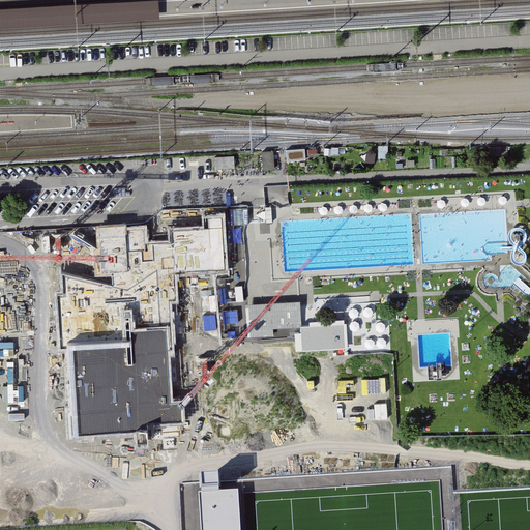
[(158,0),(125,0),(0,7),(0,27),(159,18),(158,0)]
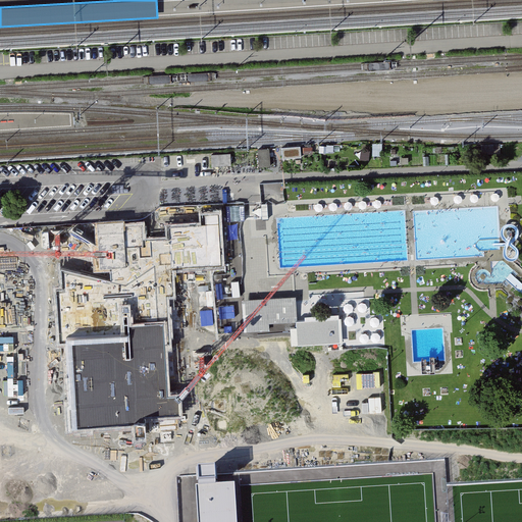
[(302,145),(283,145),(284,159),(302,158),(302,145)]
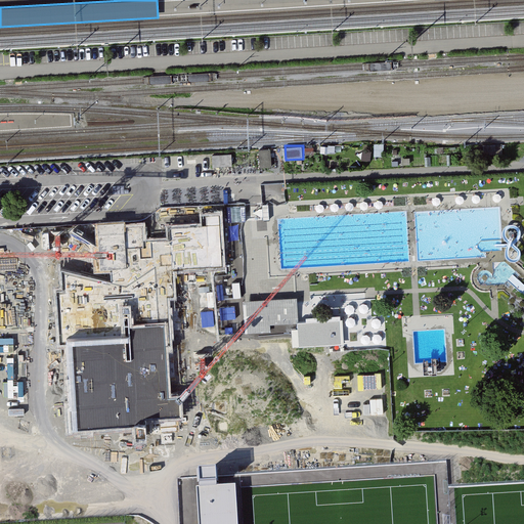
[(260,167),(271,167),(271,149),(261,148),(260,167)]
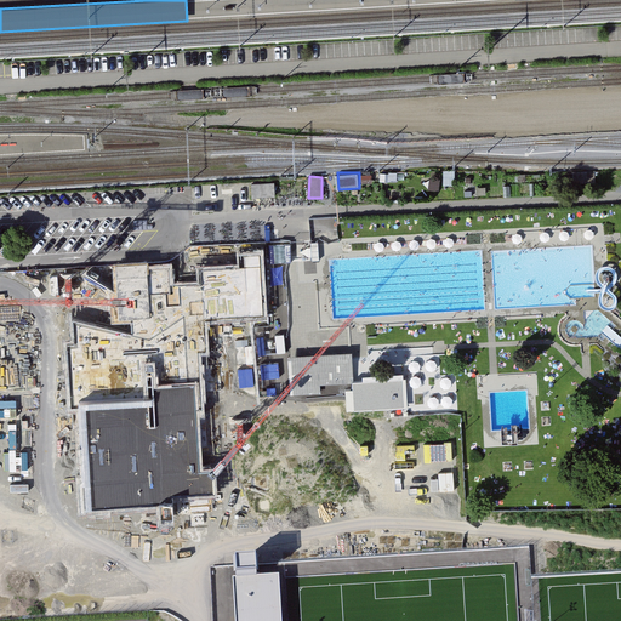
[(277,197),(275,182),(254,183),(254,198),(277,197)]
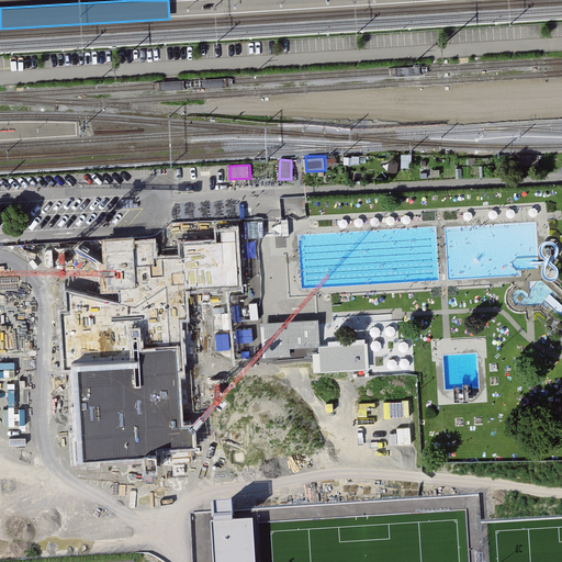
[(184,296),(183,358),(292,359),(292,348),(322,348),(323,323),(250,322),(250,278),(255,278),(256,225),(306,225),(307,198),(220,197),(220,238),(184,237),(184,263),(217,263),(217,277),(206,277),(186,276),(186,296),(184,296)]
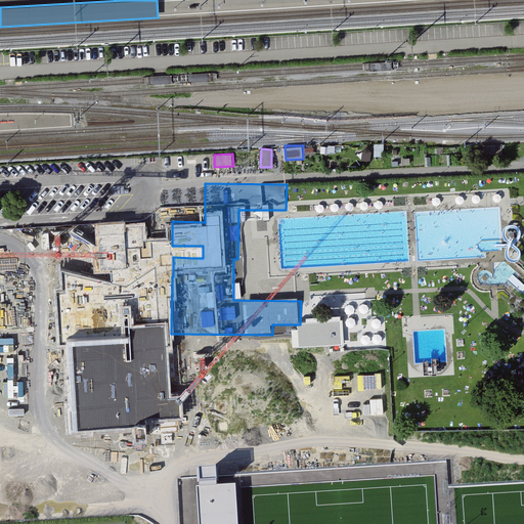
[(523,284),(514,274),(510,279),(523,294),(523,284)]
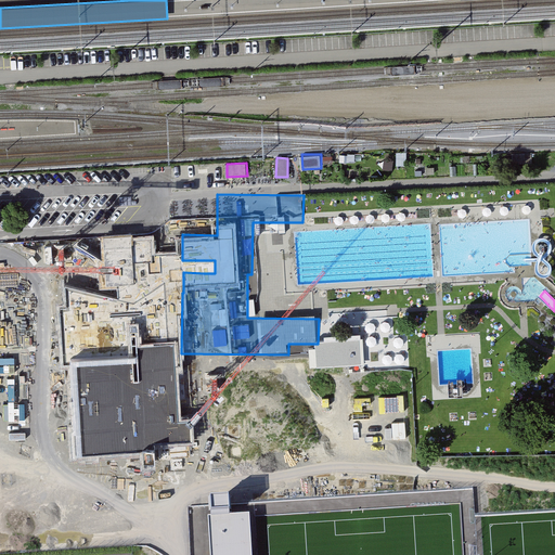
[(202,377),(203,417),(223,416),(222,376),(202,377)]
